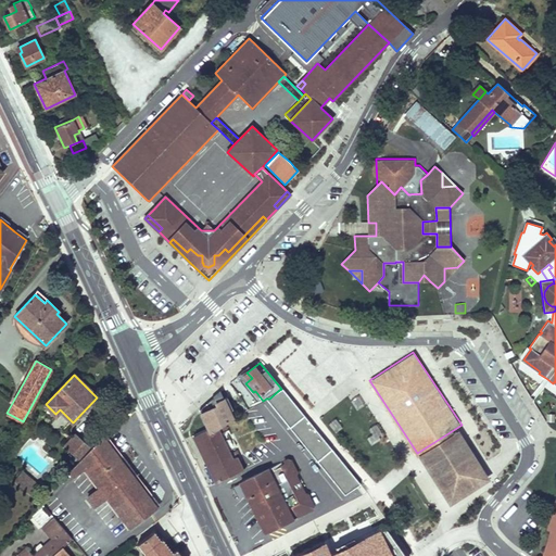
[(269,399),(289,424),(346,495),(362,483),(285,387),(281,389),(279,390),(269,399)]
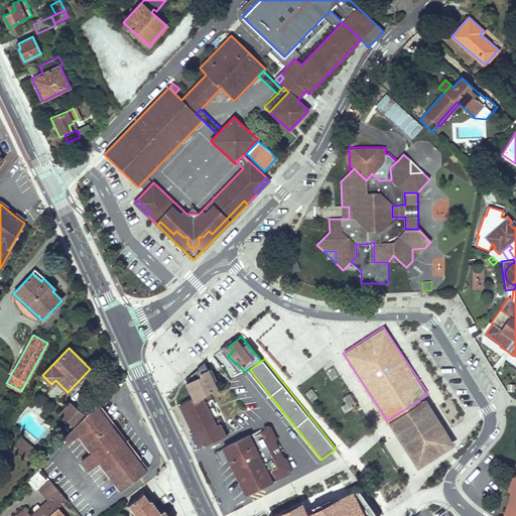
[(218,388),(214,381),(217,379),(212,368),(209,369),(205,362),(190,375),(184,380),(186,384),(195,401),(202,397),(208,394),(218,388)]
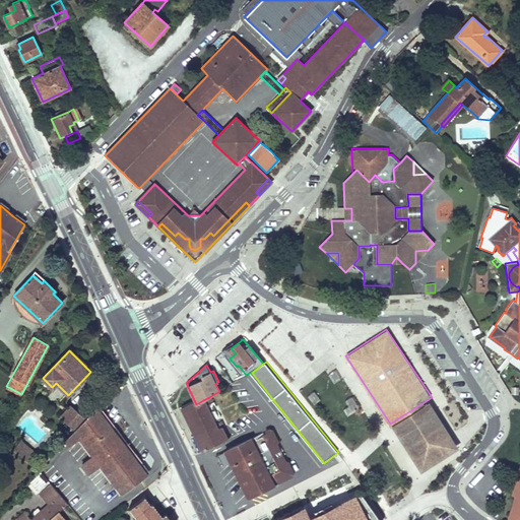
[(202,451),(230,438),(226,432),(223,434),(221,427),(223,426),(221,420),(214,424),(205,405),(212,401),(209,397),(203,400),(196,404),(182,410),(202,451)]
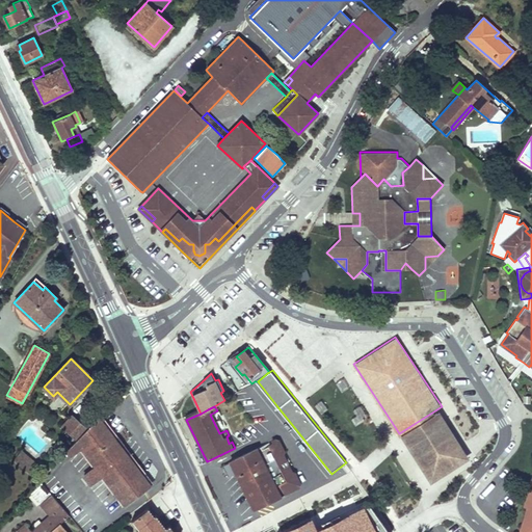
[(439,408),(399,433),(430,483),(471,458),(439,408)]
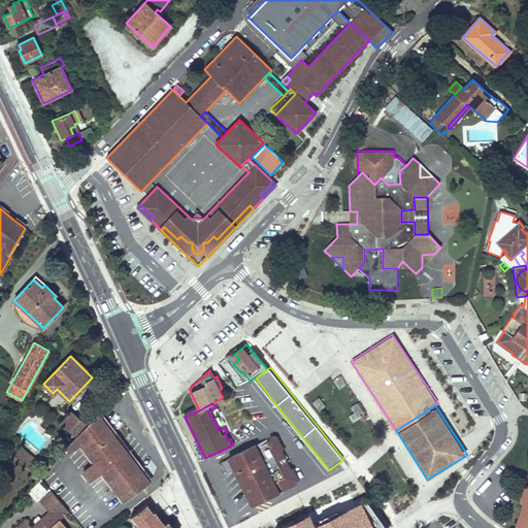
[(87,427),(71,413),(61,424),(76,437),(87,427)]
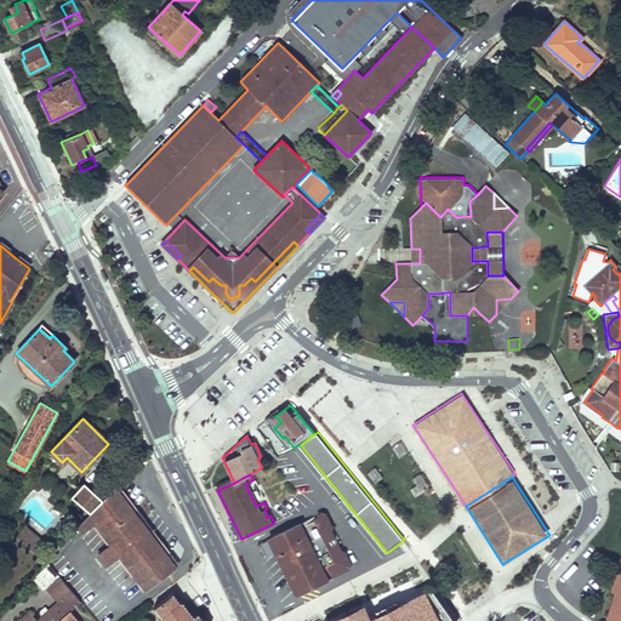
[(141,524),(114,489),(102,502),(90,514),(95,522),(113,545),(113,546),(141,524)]
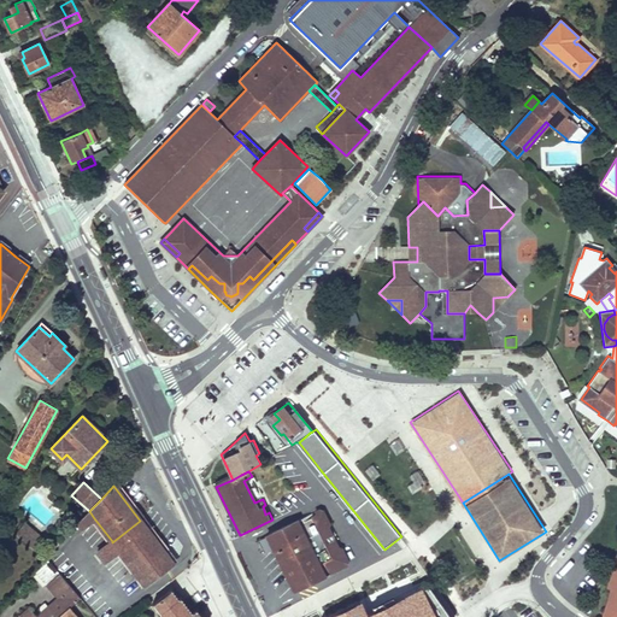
[(319,510),(316,511),(317,515),(313,517),(311,513),(298,521),(269,534),(276,548),(297,589),(346,565),(347,562),(341,548),(338,547),(328,527),(329,523),(323,511),(319,510)]
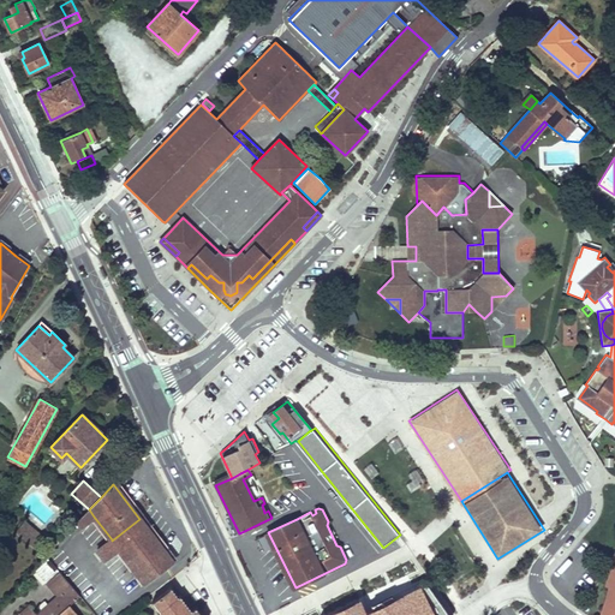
[(90,519),(85,513),(77,523),(82,527),(90,519)]
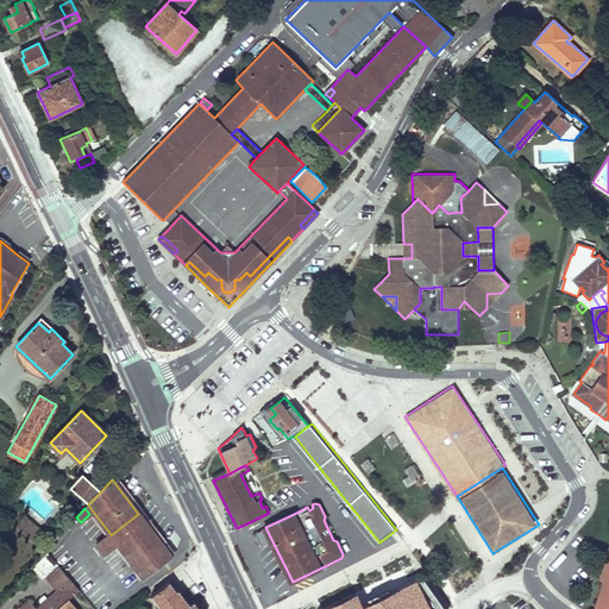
[(144,522),(138,514),(111,535),(118,544),(144,522)]
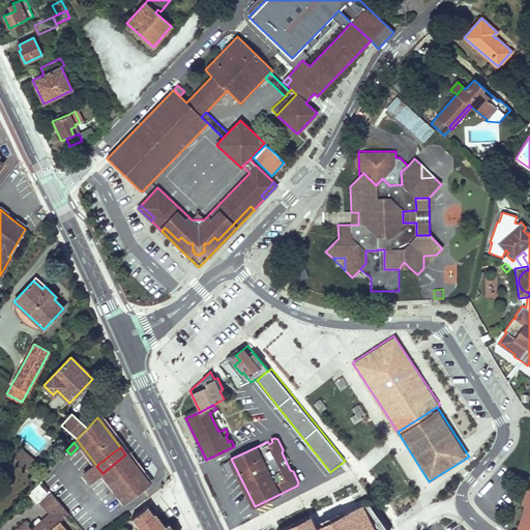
[(26,453),(22,450),(15,459),(19,462),(26,453)]
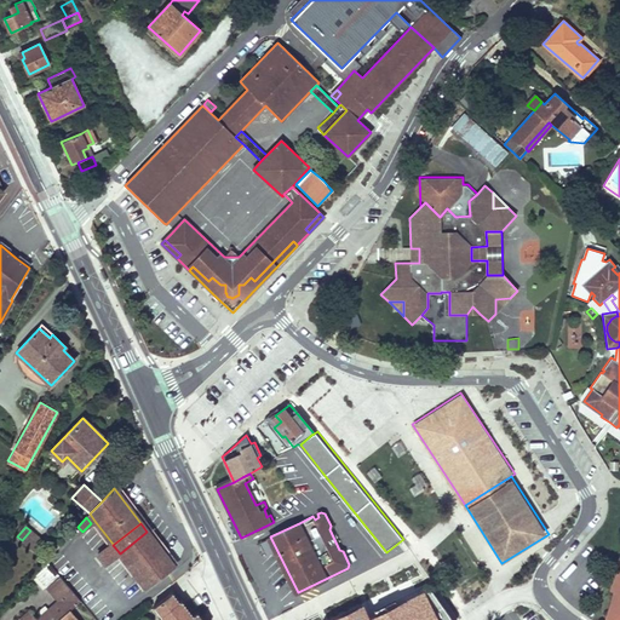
[(44,543),(30,530),(22,540),(35,552),(44,543)]
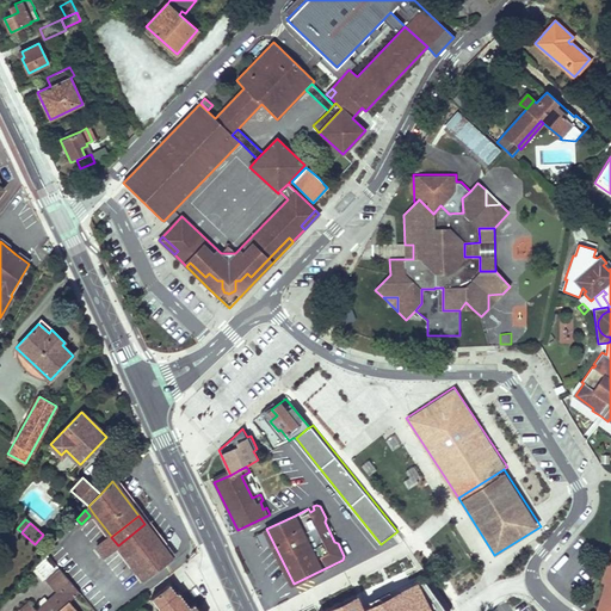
[(171,559),(144,524),(118,545),(119,547),(143,579),(171,559)]
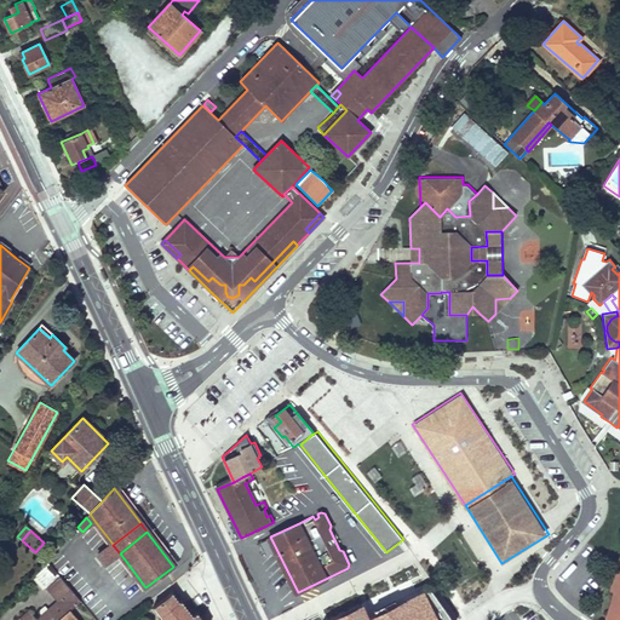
[(270,537),(256,544),(263,558),(275,552),(277,551),(270,537)]
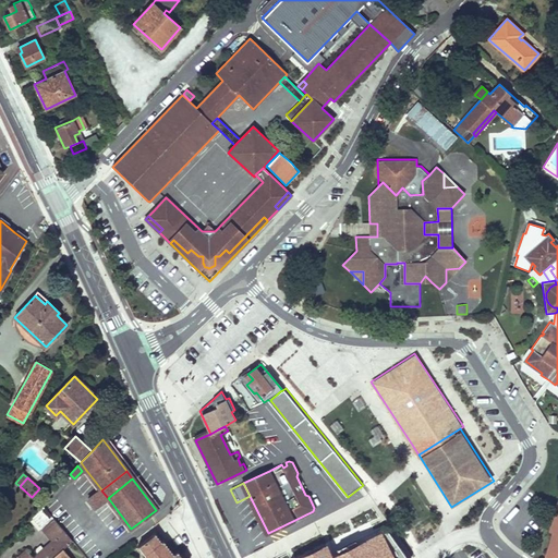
[(101,490),(101,489),(98,492),(106,501),(109,499),(108,498),(101,490)]
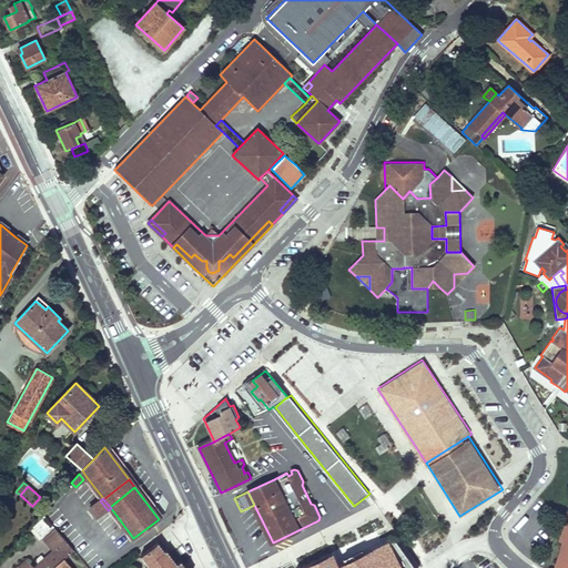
[(108,510),(100,500),(90,508),(98,518),(108,510)]
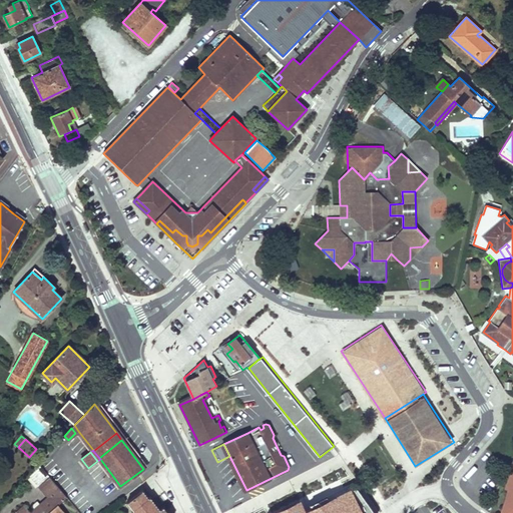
[(229,456),(227,457),(244,491),(246,490),(229,456)]
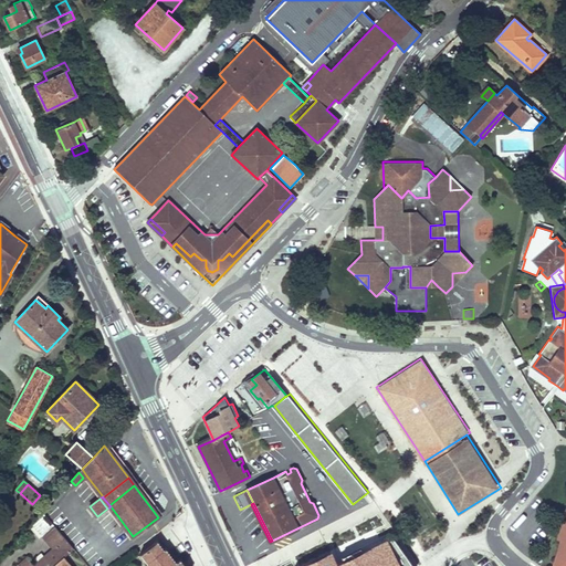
[(54,526),(45,515),(40,520),(43,524),(49,531),(54,526)]
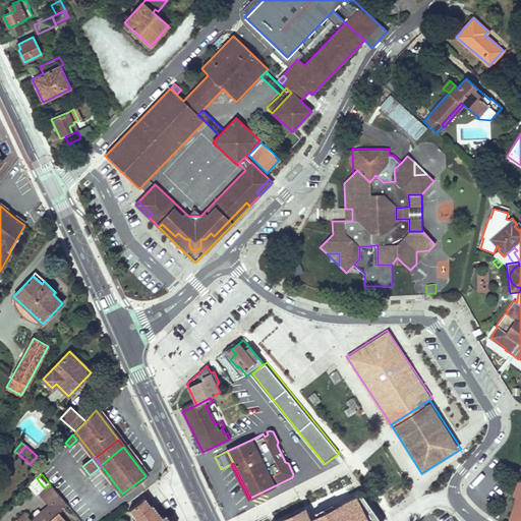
[(40,482),(37,478),(30,484),(39,494),(45,488),(40,482)]
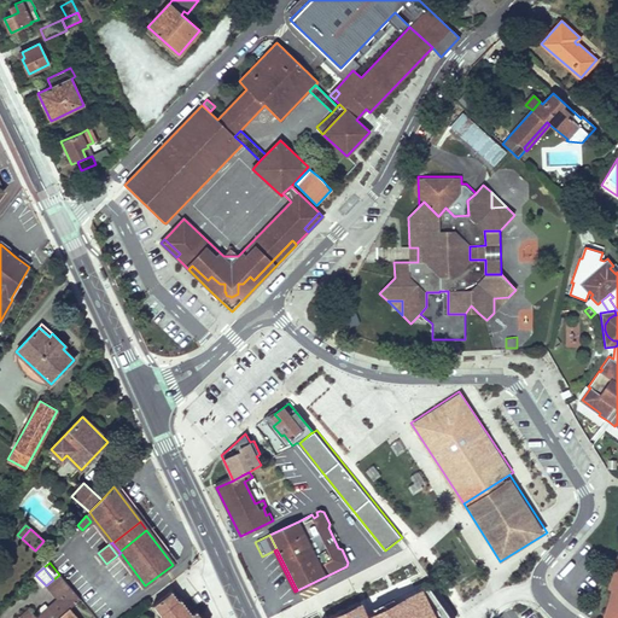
[(617,617),(617,571),(612,589),(607,606),(612,608),(608,617),(617,617)]
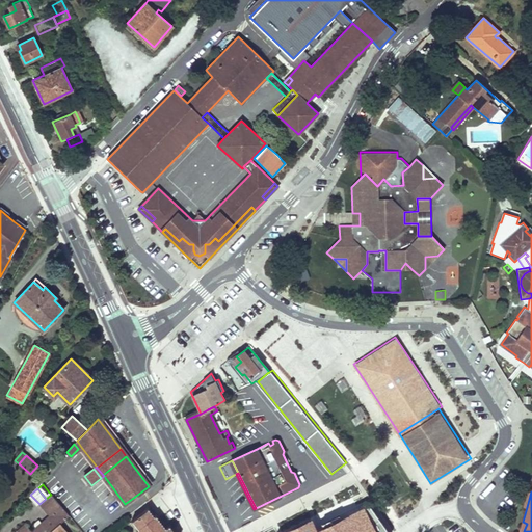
[(69,515),(51,495),(46,499),(64,520),(69,515)]
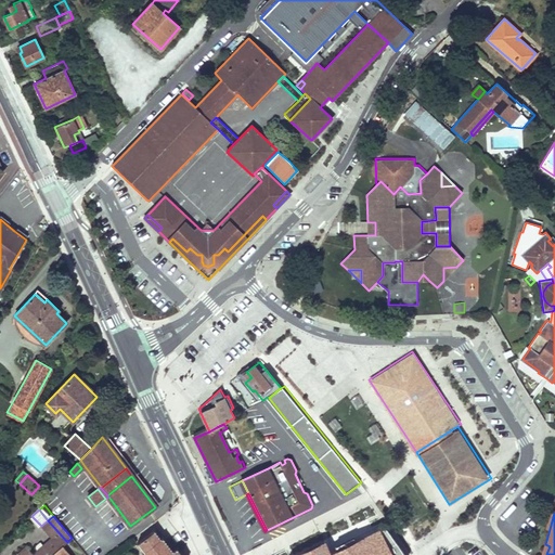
[(67,542),(48,520),(41,526),(51,539),(33,554),(26,546),(16,554),(69,554),(62,546),(67,542)]
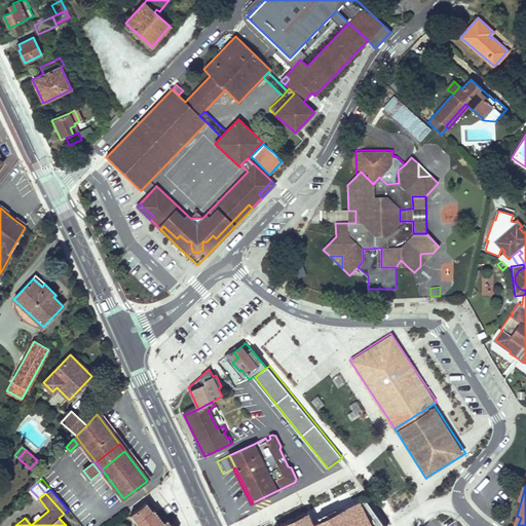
[(307,510),(276,524),(274,525),(383,525),(366,497),(313,522),(307,510)]
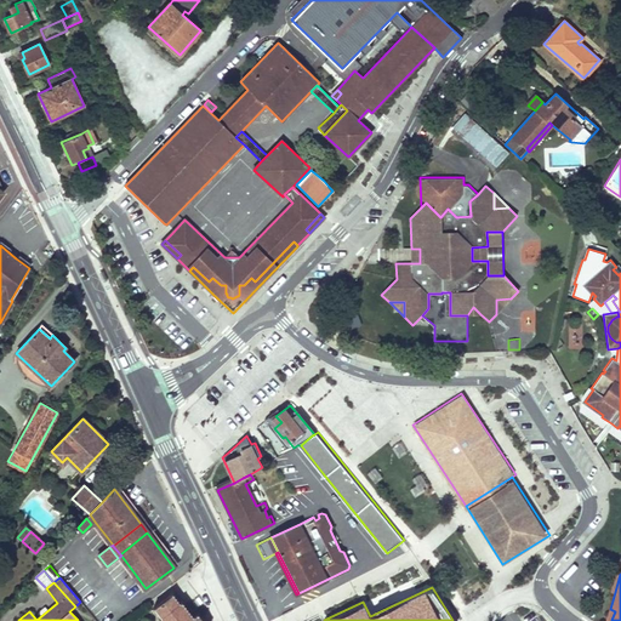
[(180,602),(172,592),(153,608),(160,617),(159,619),(160,620),(204,620),(198,613),(193,616),(182,600),(180,602)]
